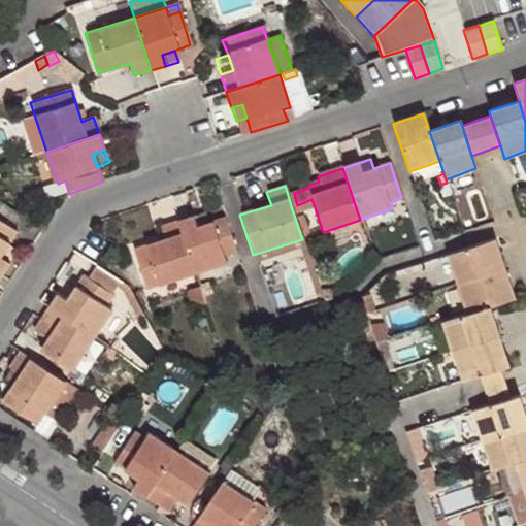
[(297,205),(294,193),(288,195),(291,206),(297,205)]
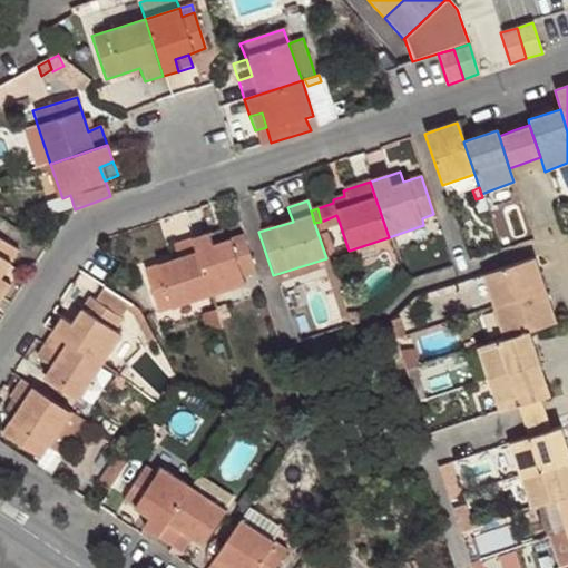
[(324,229),(340,224),(336,215),(321,222),(324,229)]
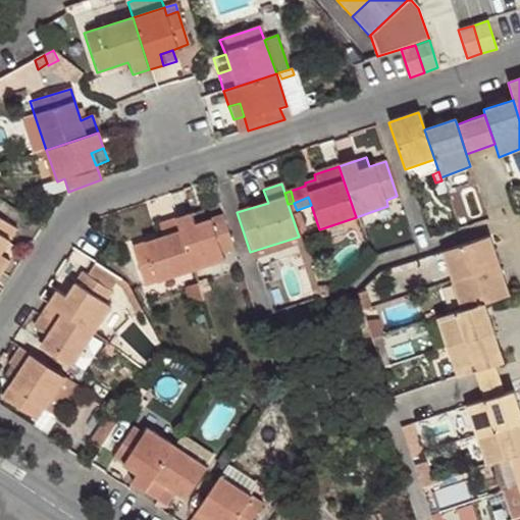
[(221,255),(234,251),(221,216),(196,225),(191,214),(175,219),(193,271),(223,261),(221,255)]
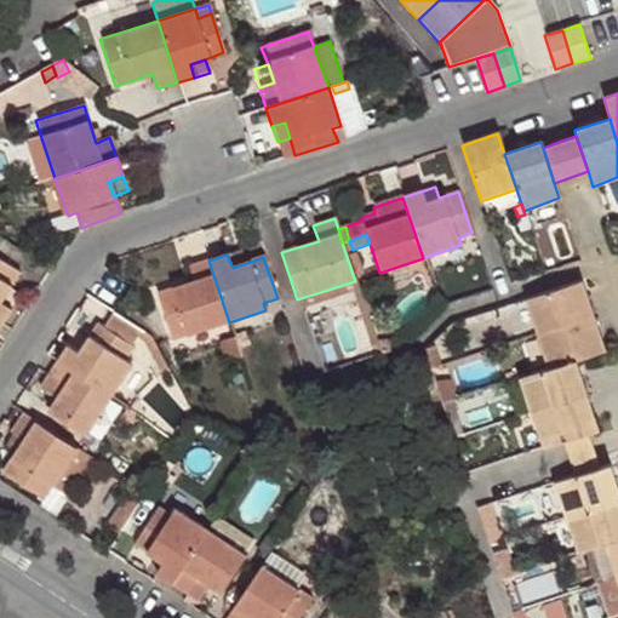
[(0,326),(11,309),(0,302),(21,275),(0,261),(0,326)]
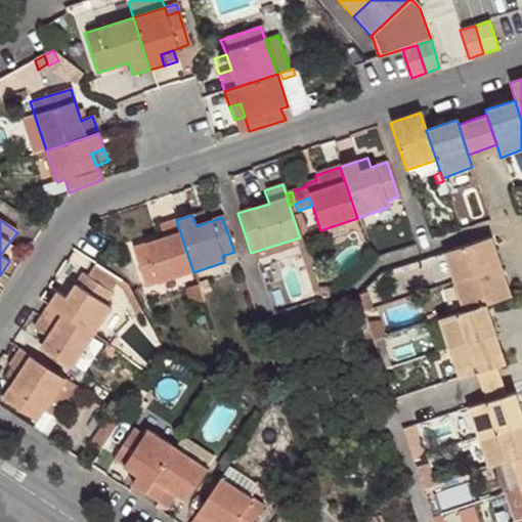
[(193,272),(176,220),(159,225),(164,237),(132,248),(145,288),(193,272)]
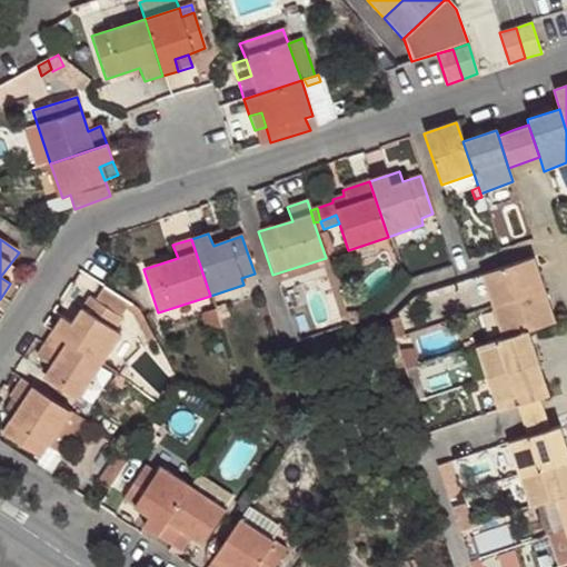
[(326,258),(272,275),(276,285),(329,267),(326,258)]
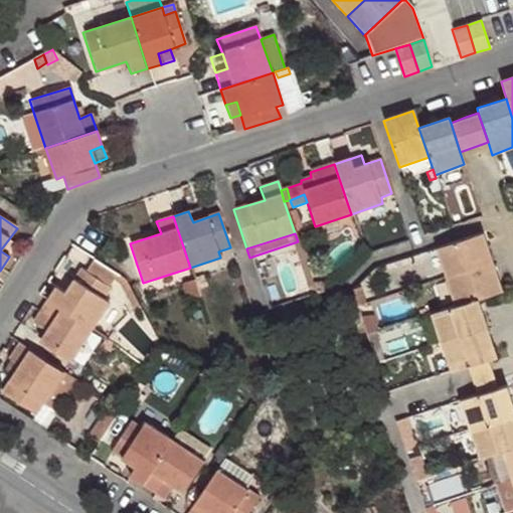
[(446,278),(492,263),(483,233),(436,248),(446,278)]
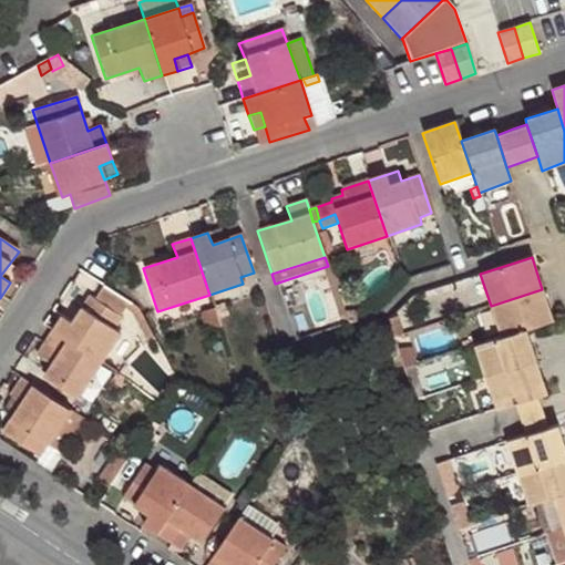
[(103,287),(96,284),(89,296),(122,318),(126,312),(122,309),(126,302),(103,287)]
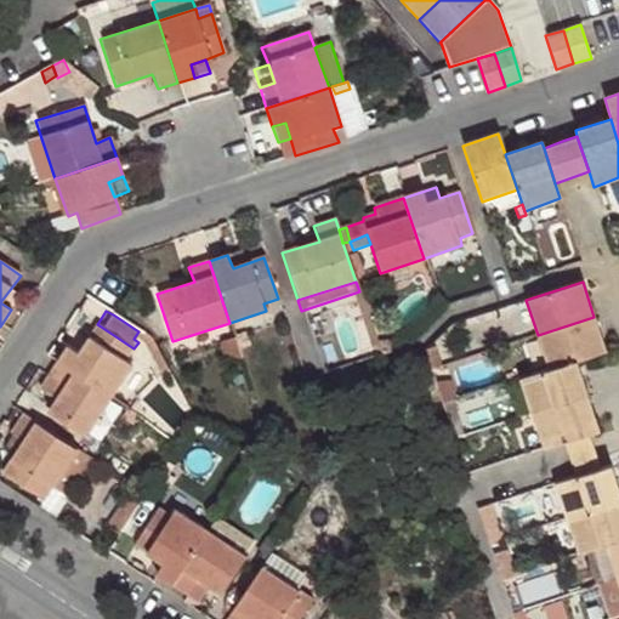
[(606,352),(594,317),(538,335),(549,370),(575,362),(606,352)]
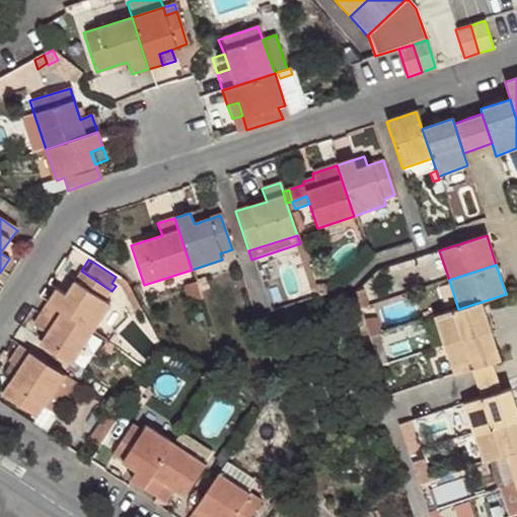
[(56,288),(47,303),(91,331),(109,304),(105,302),(112,291),(81,271),(66,295),(56,288)]
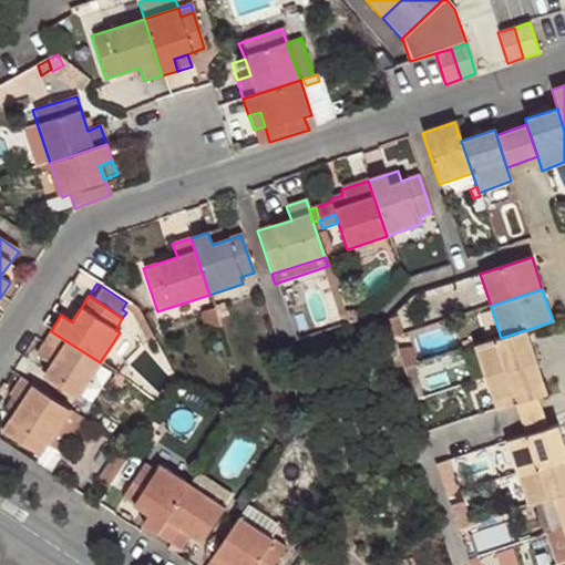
[(145,315),(126,302),(122,309),(126,312),(139,319),(150,341),(156,338),(145,315)]
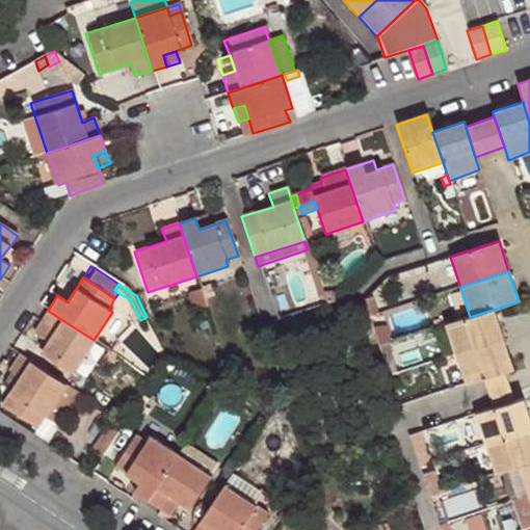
[(201,290),(205,300),(214,297),(210,287),(201,290)]
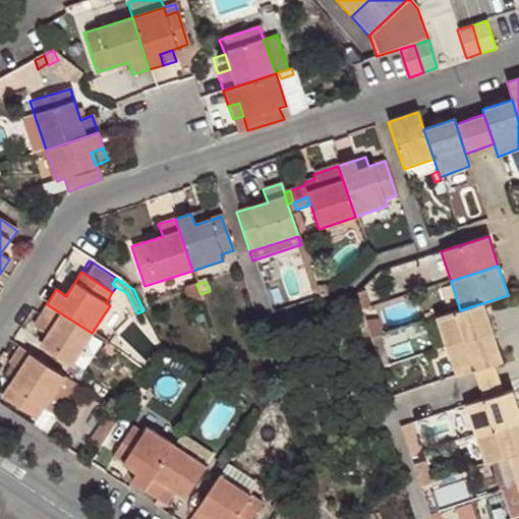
[(191,297),(200,294),(196,284),(188,287),(191,297)]
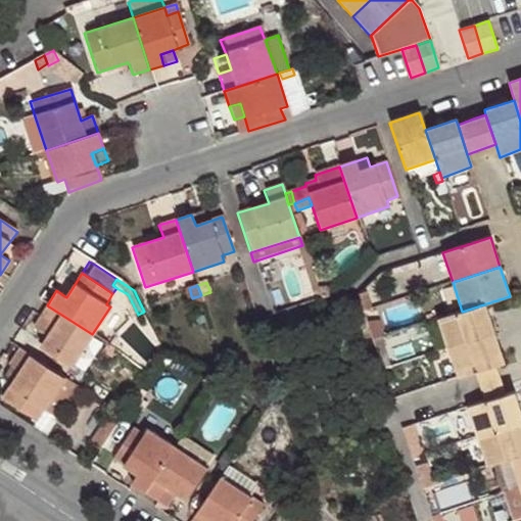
[(320,299),(335,294),(333,287),(318,292),(320,299)]
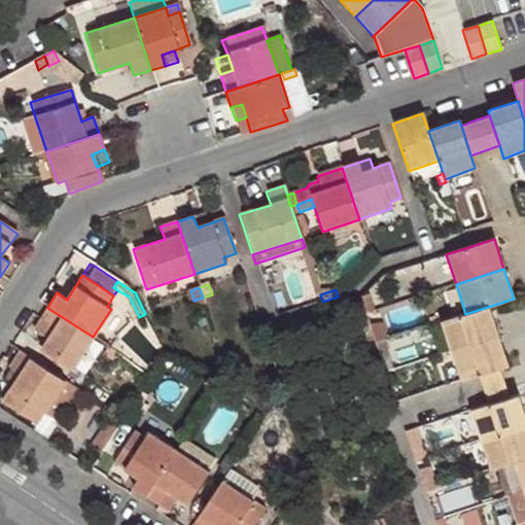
[(358,299),(363,313),(372,311),(366,295),(358,299)]
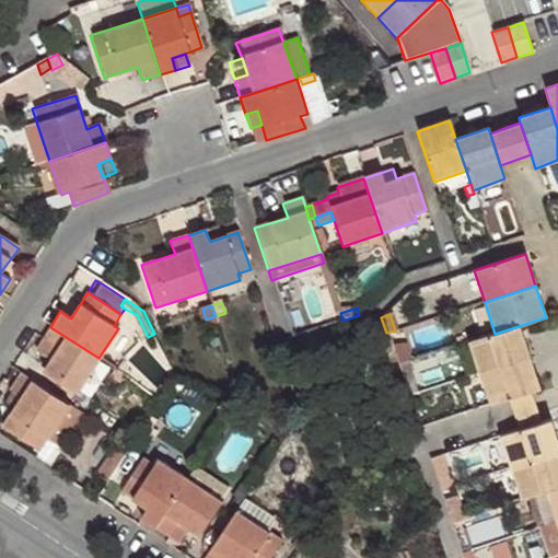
[(495,334),(468,341),(479,372),(529,357),(519,326),(495,334)]
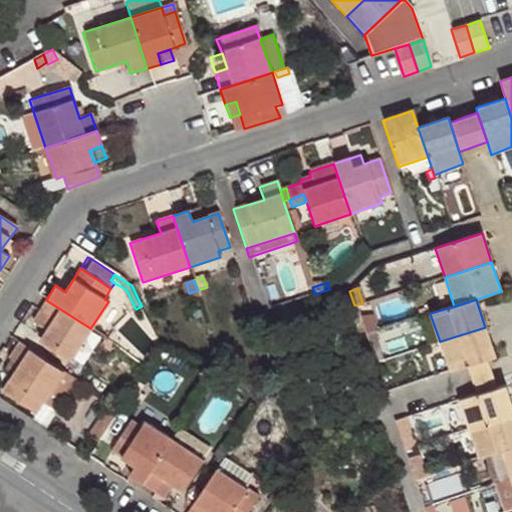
[(90,328),(46,300),(32,322),(45,331),(39,341),(70,361),(91,329),(90,328)]
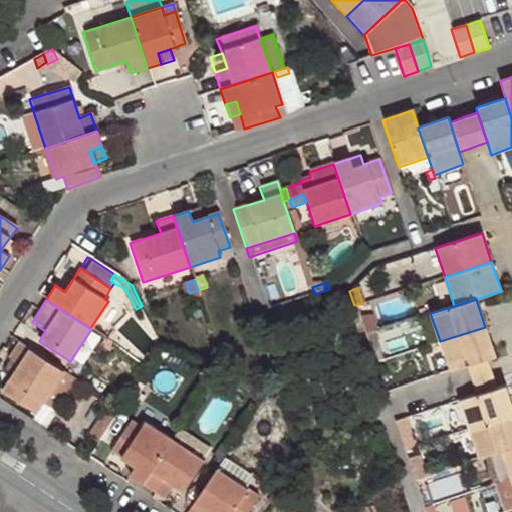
[(91,329),(103,337),(121,309),(108,301),(90,328),(91,329)]
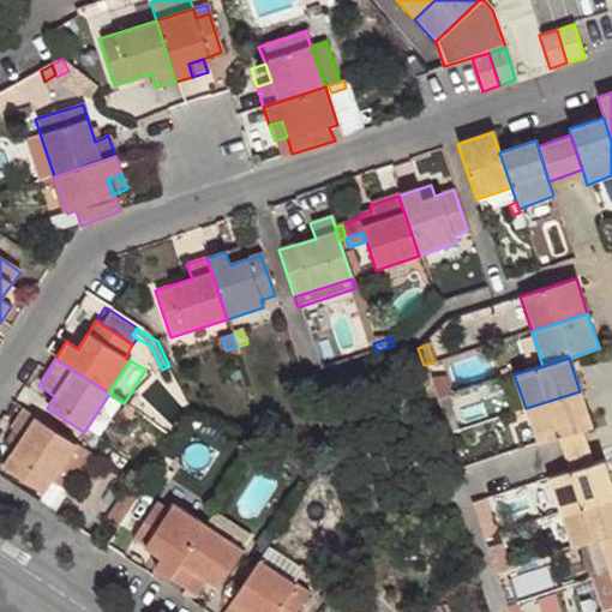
[(592,425),(580,391),(526,408),(537,444),(556,438),(581,429),(592,425)]
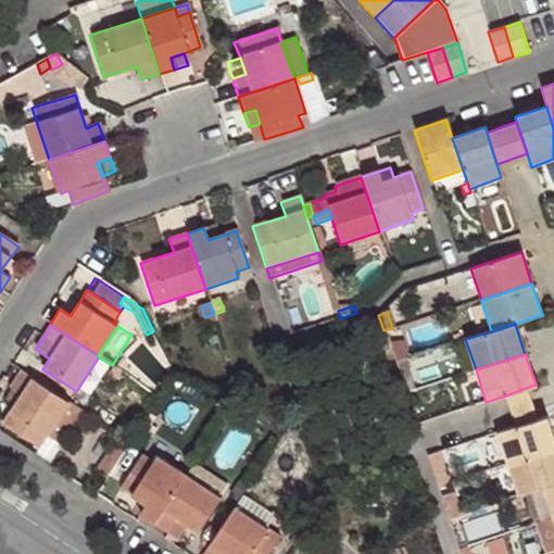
[(406,369),(398,373),(402,383),(410,381),(406,369)]
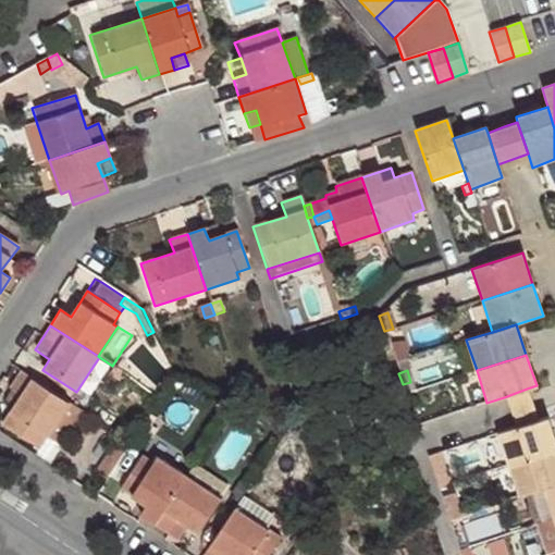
[(38,448),(69,403),(20,371),(8,386),(10,389),(21,395),(13,406),(1,426),(38,448)]
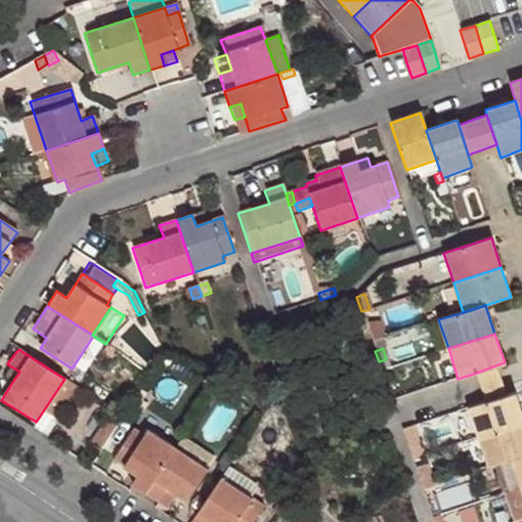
[(19,372),(9,365),(2,375),(12,382),(19,372)]
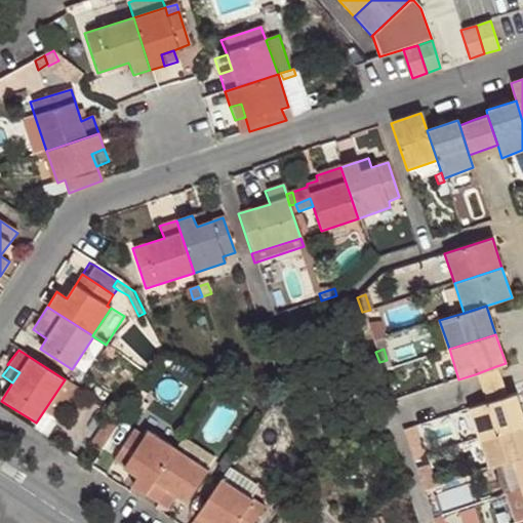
[(484,402),(507,394),(501,381),(496,366),(475,374),(480,389),(484,402)]
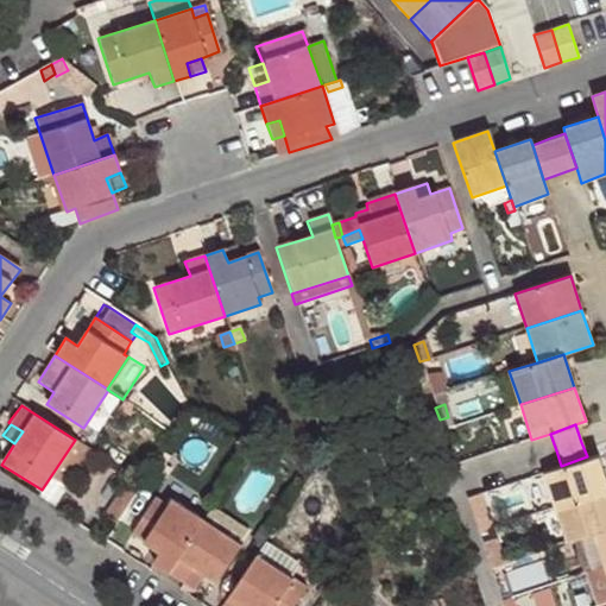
[(554,507),(605,490),(605,480),(597,453),(587,456),(561,466),(543,472),(554,507)]
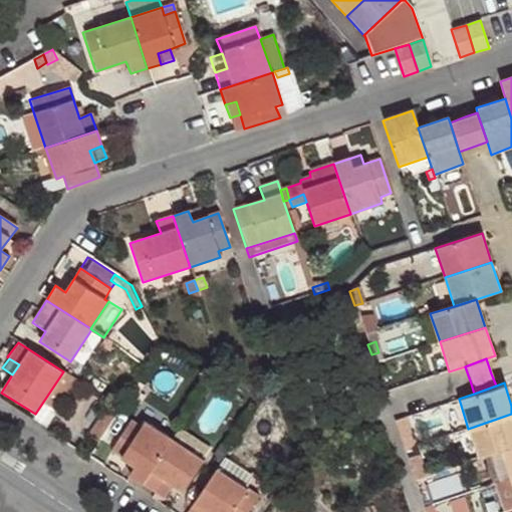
[(451,402),(461,431),(468,429),(459,399),(451,402)]
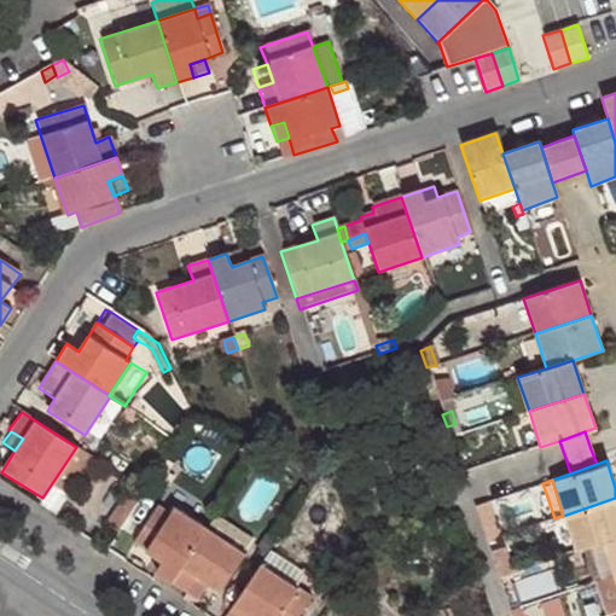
[(615,536),(615,498),(563,516),(574,550),(604,541),(615,536)]
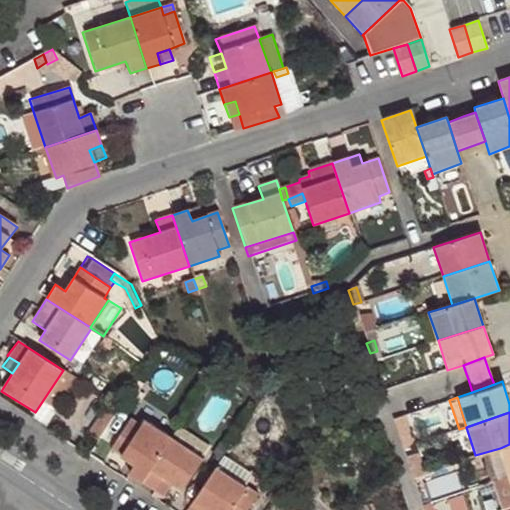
[(141,482),(170,437),(144,420),(140,426),(130,419),(109,449),(133,465),(128,473),(141,482)]
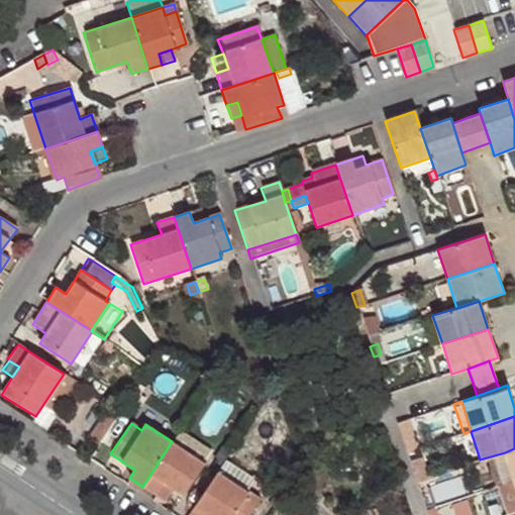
[(205,465),(172,441),(142,487),(165,501),(174,489),(184,495),(205,465)]
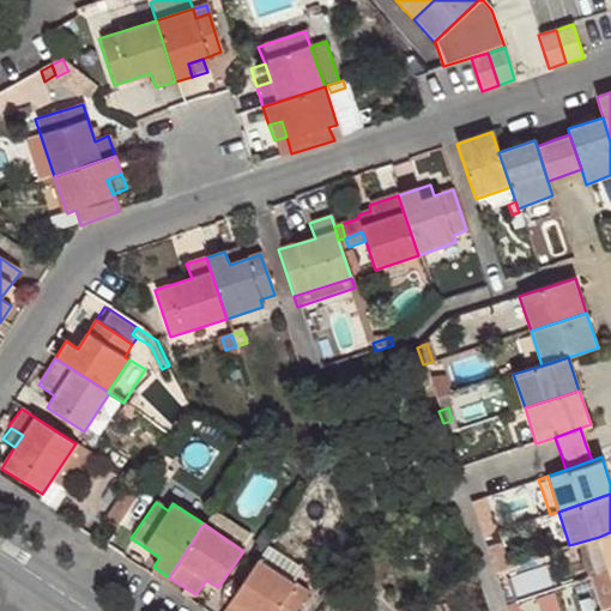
[(610,532),(599,537),(610,570),(610,569),(610,532)]
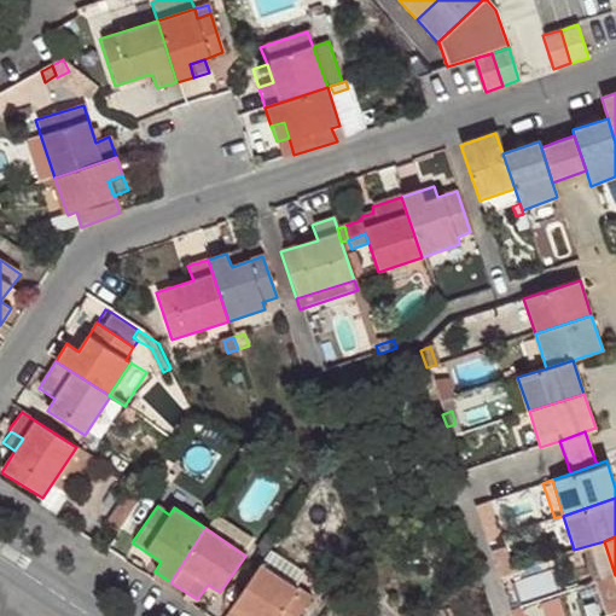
[(260,564),(225,615),(300,615),(312,598),(260,564)]
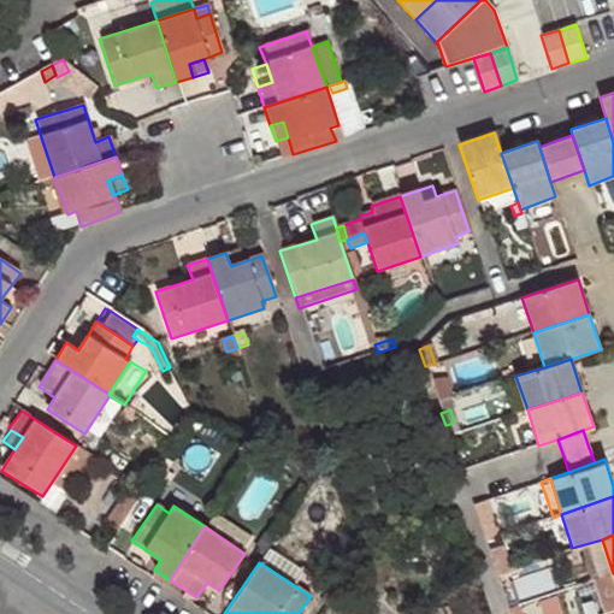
[(613,612),(613,576),(613,573),(590,580),(601,613),(609,613),(613,612)]
